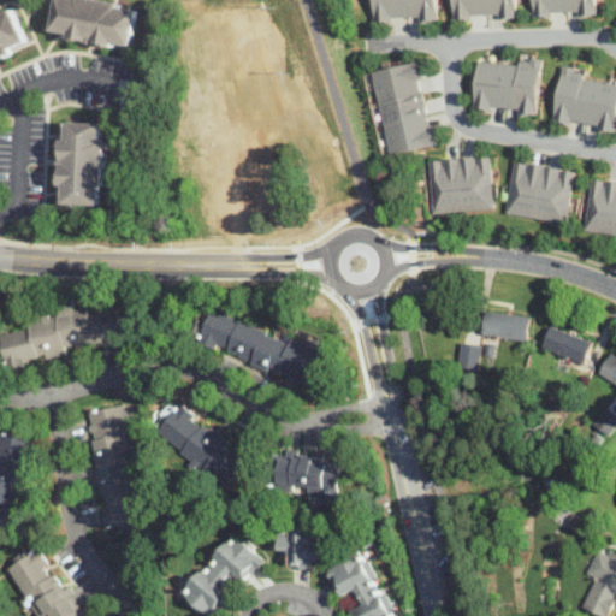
[(111,0),(55,0),(51,36),(134,47),(138,4),(111,0)]
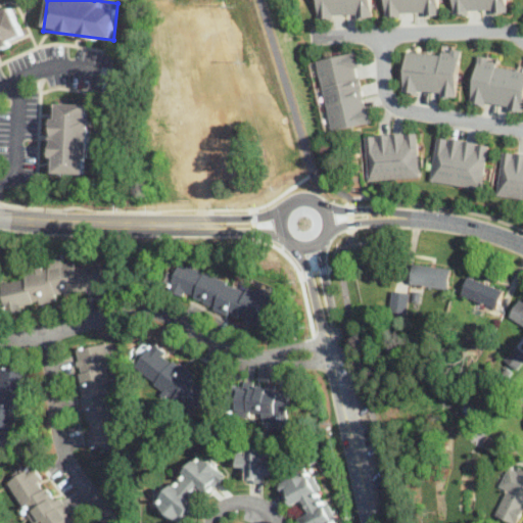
[(373,17),(372,0),(317,0),(317,18),(373,17)]
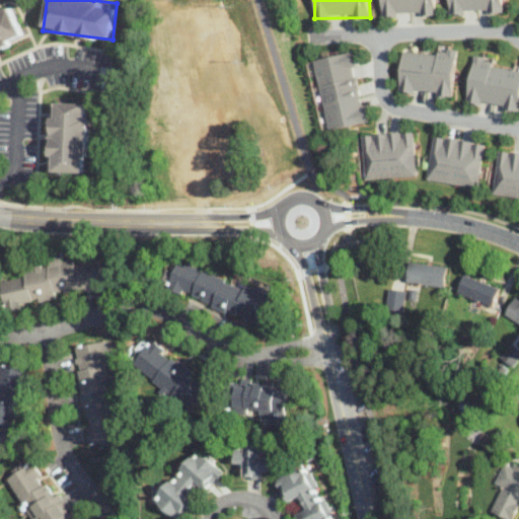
[(380,0),(381,16),(436,15),(435,0),(380,0)]
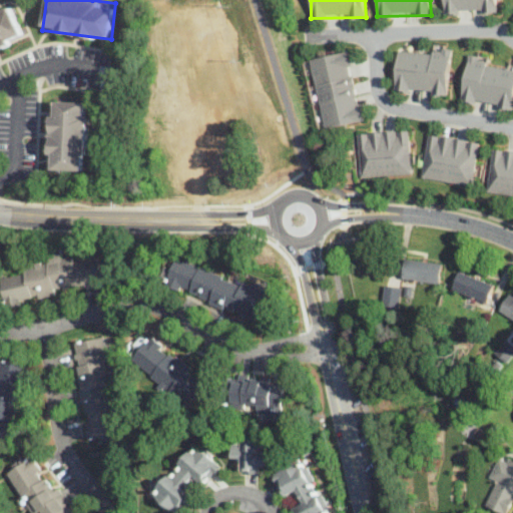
[(442,0),(443,14),(497,13),(496,0),(442,0)]
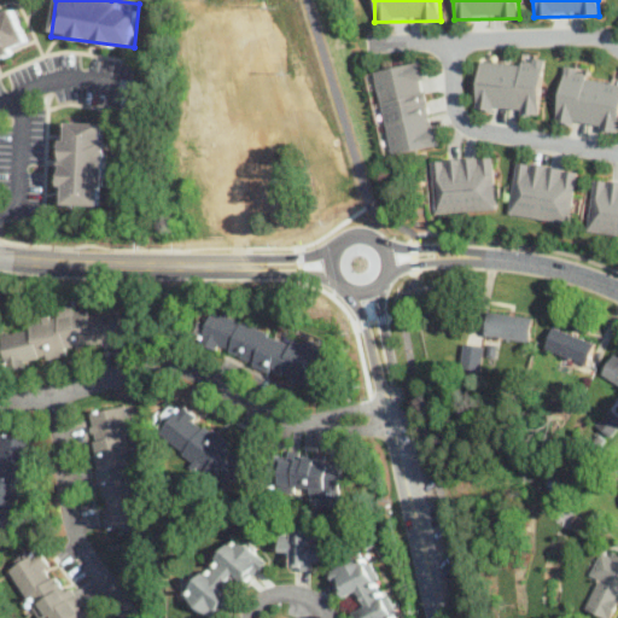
[(0,11),(0,58),(30,46),(13,6),(0,11)]
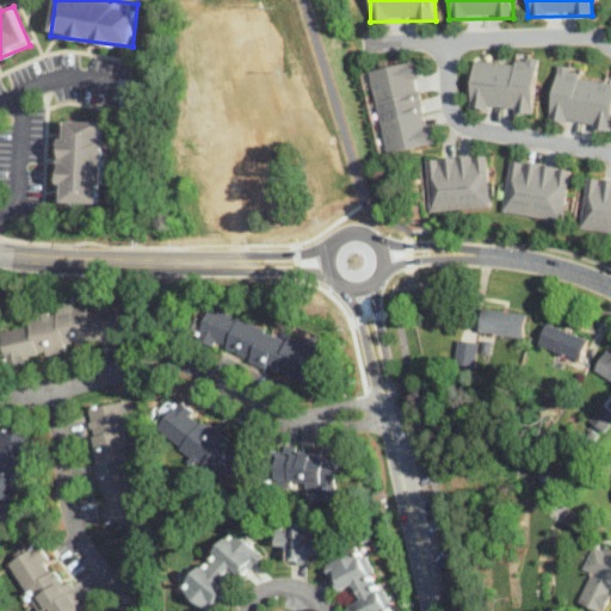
[(532,115),(537,57),(516,56),(514,65),(474,61),(469,109),(532,115)]
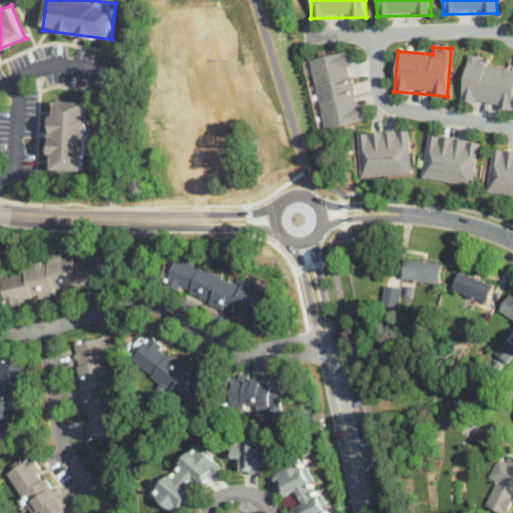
[(364,121),(351,50),(311,58),(324,128),(364,121)]
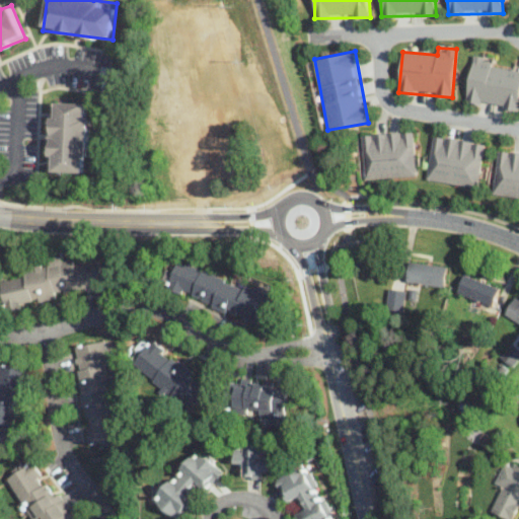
[(518,112),(518,71),(493,67),(494,58),(473,55),(465,103),(518,112)]
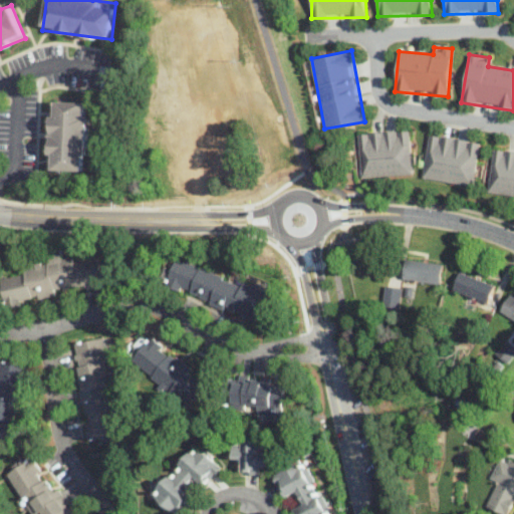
[(50,170),(87,171),(89,101),(51,100),(50,170)]
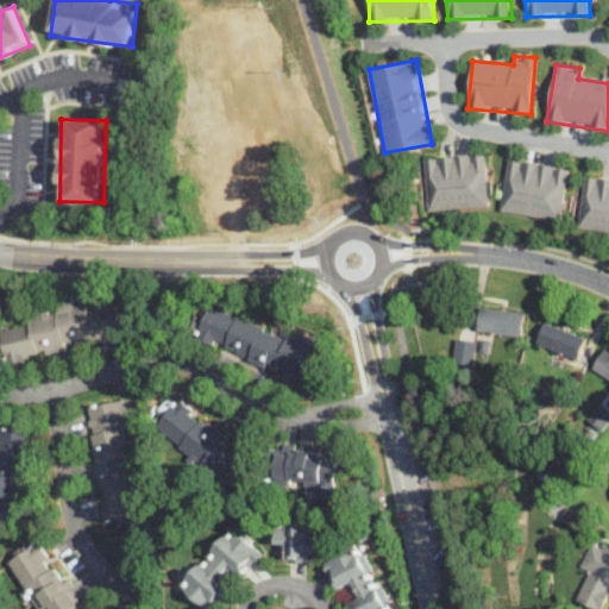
[(426,209),(488,207),(487,155),(425,156),(426,209)]
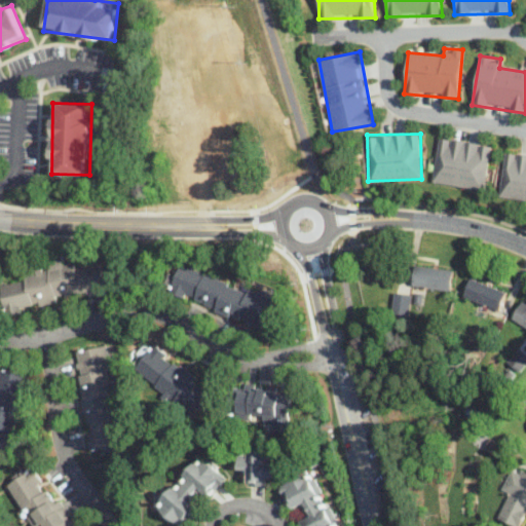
[(491,144),(438,137),(431,182),(484,190),(491,144)]
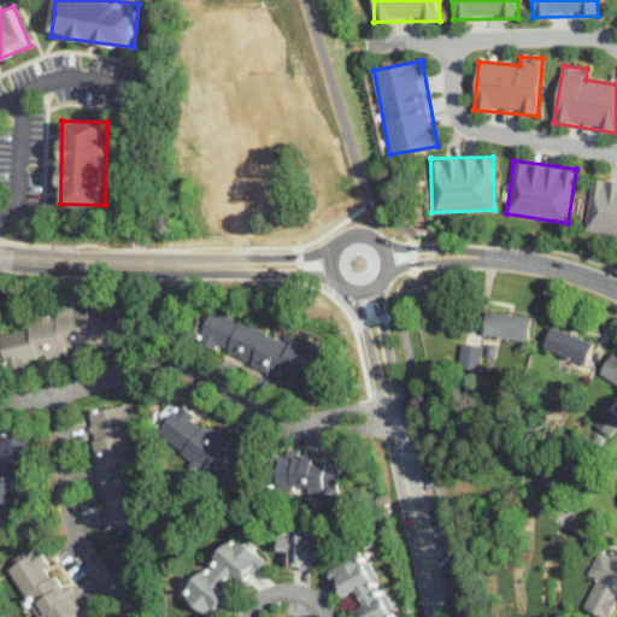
[(616,180),(592,177),(583,230),(616,235),(616,180)]
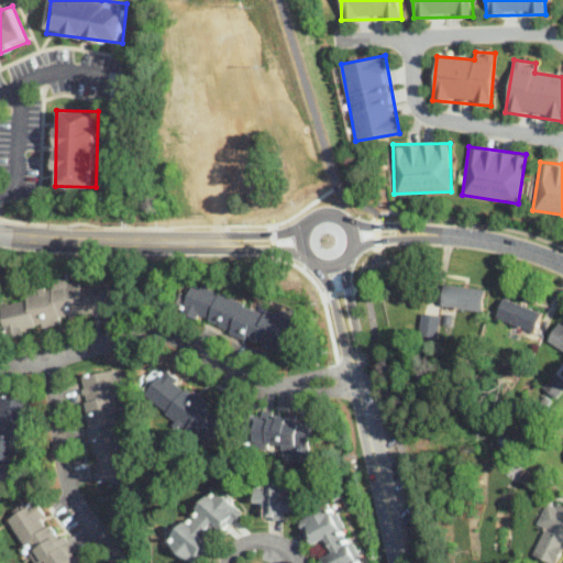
[(0,302),(4,330),(118,315),(113,280),(79,286),(78,278),(35,284),(37,298),(0,302)]
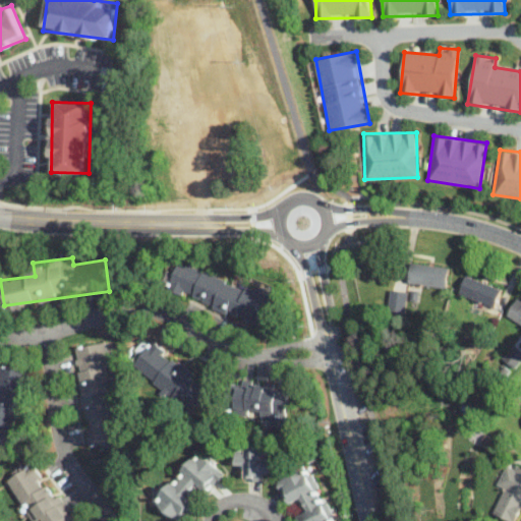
[(261,324),(271,293),(178,262),(175,271),(169,269),(162,290),(261,324)]
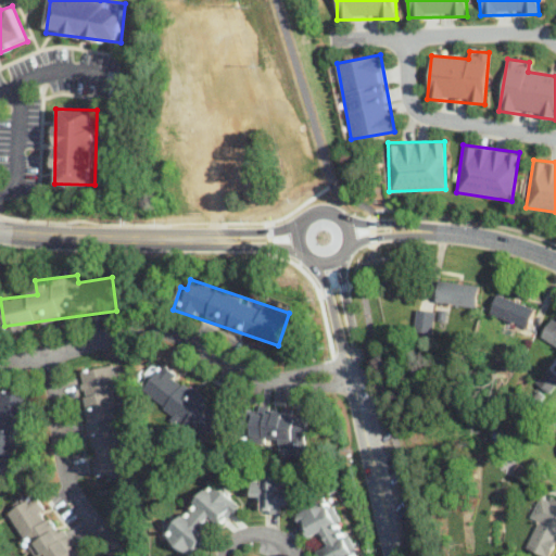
[(477,307),(479,283),(439,279),(436,303),(477,307)]
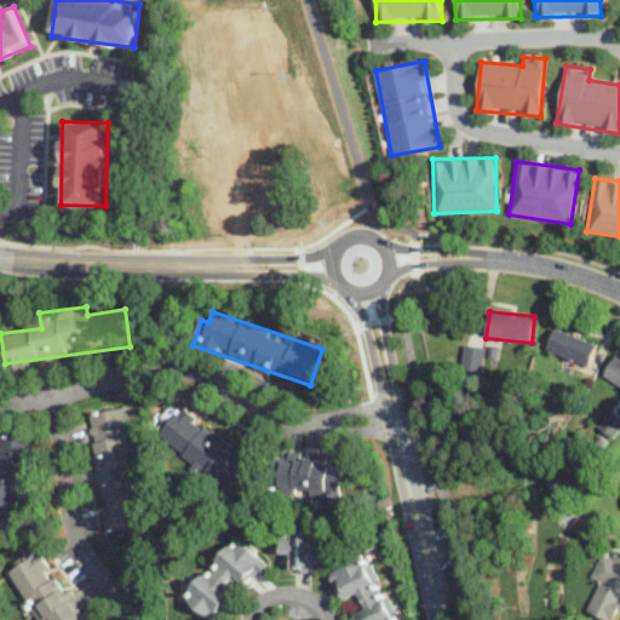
[(598,344),(555,326),(546,349),(589,366),(598,344)]
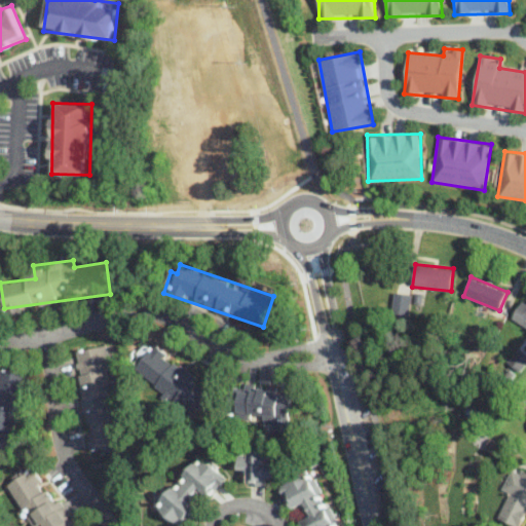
[(412,294),(395,292),(392,311),(410,313),(412,294)]
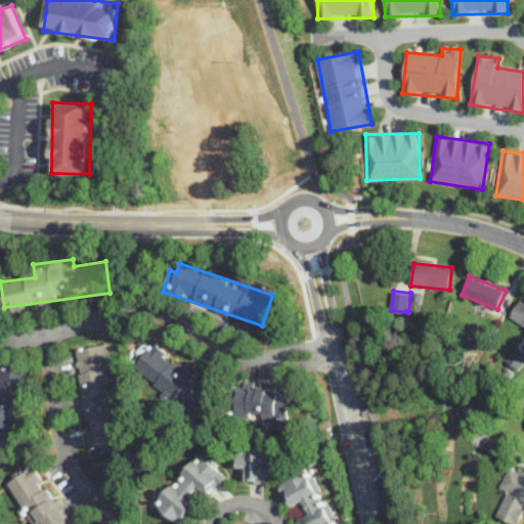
[(510,316),(523,325),(523,299),(521,298),(510,316)]
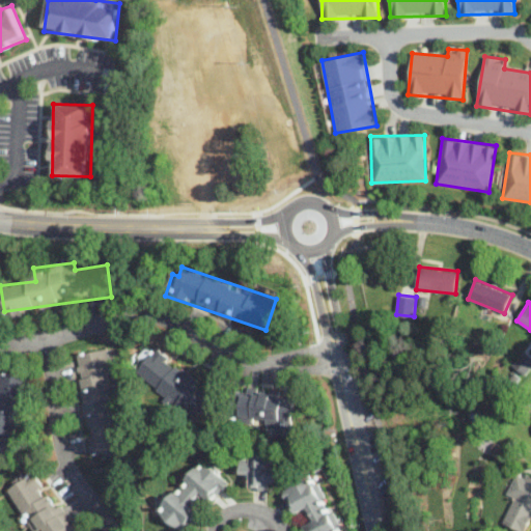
[(135,373),(196,421),(216,395),(155,347),(135,373)]
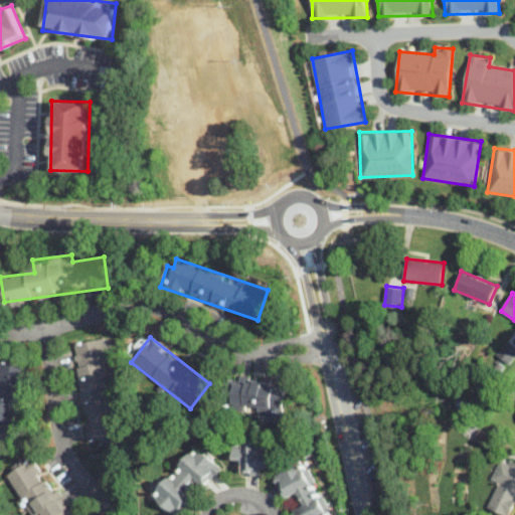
[(86,441),(118,437),(106,338),(73,342),(86,441)]
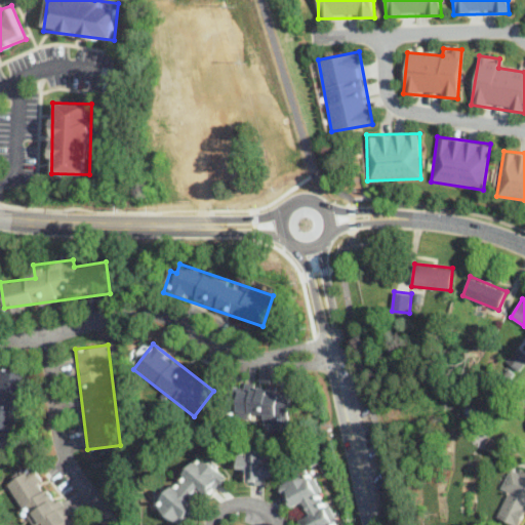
[(506,361),(519,372),(524,364),(524,351),(518,346),(506,361)]
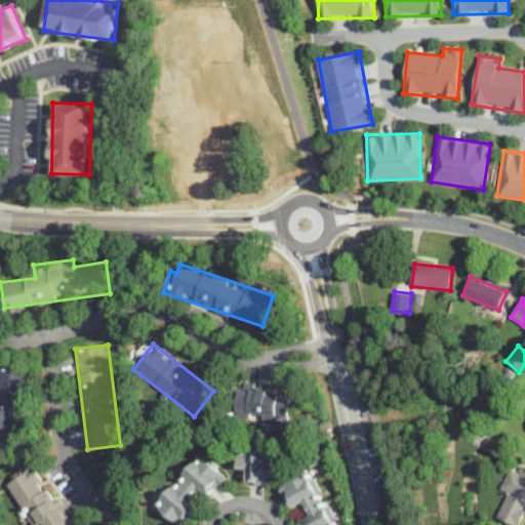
[(25,371),(0,368),(0,445),(16,447),(25,371)]
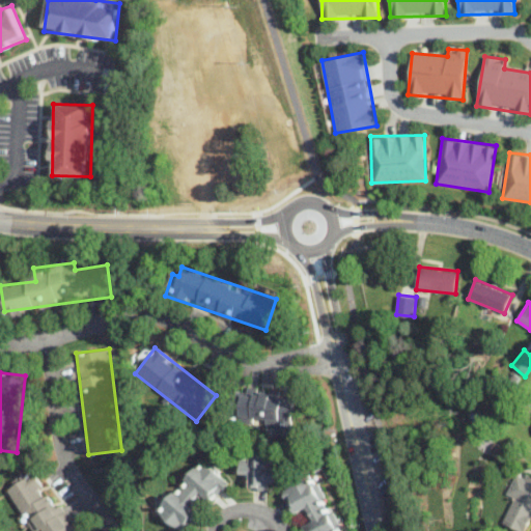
[(292,425),(294,392),(240,391),(239,424),(292,425)]
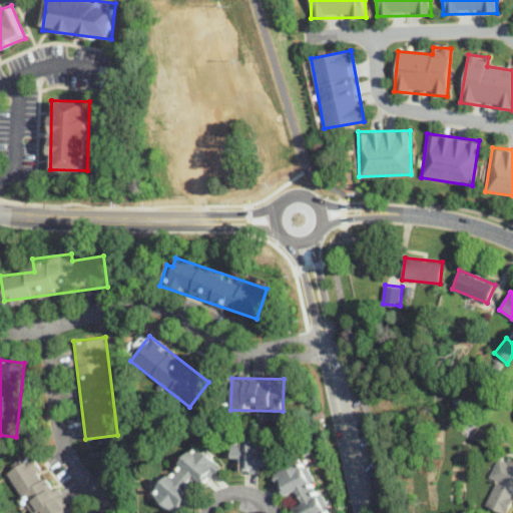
[(232,439),(232,461),(242,461),(242,472),(268,472),(268,439),(232,439)]
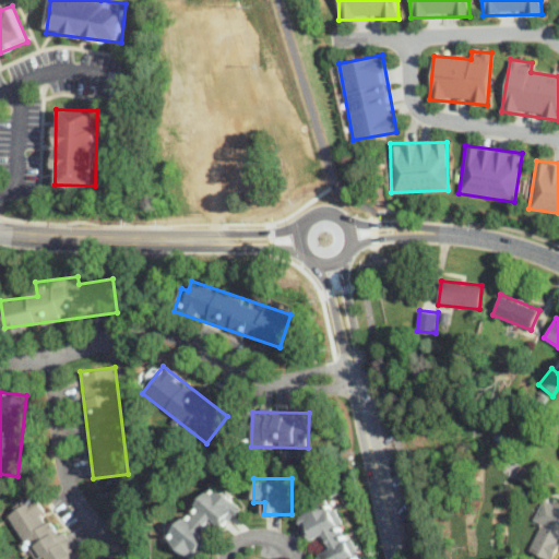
[(194,558),(212,539),(203,531),(212,521),(222,528),(241,507),(214,483),(170,532),(179,538),(173,546),(188,558),(194,558)]
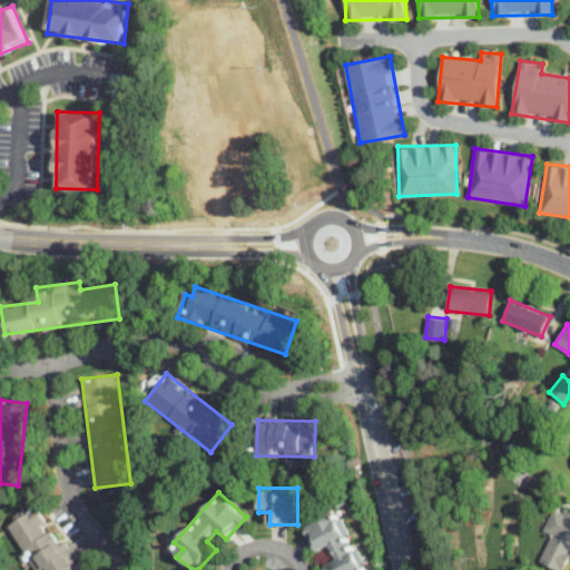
[(79,569),(40,504),(8,523),(36,569),(79,569)]
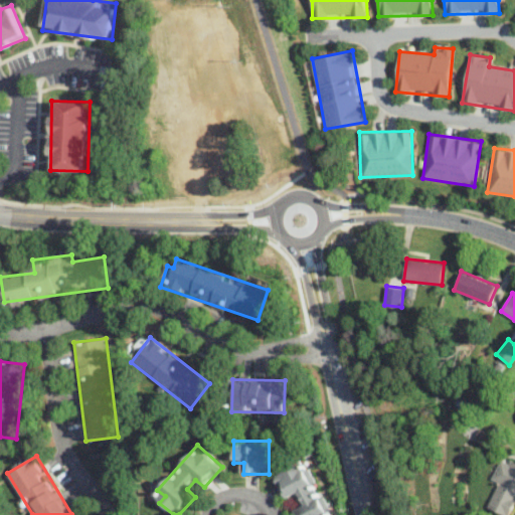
[(509,514),(514,504),(514,461),(509,459),(488,508),(504,514),(509,514)]
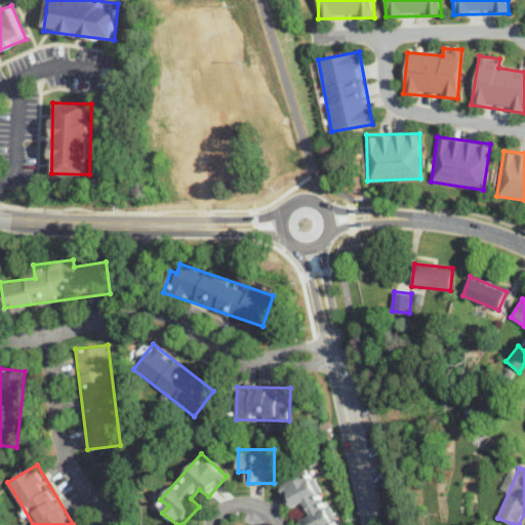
[(279,483),(290,509),(299,505),(308,524),(335,524),(312,469),(279,483)]
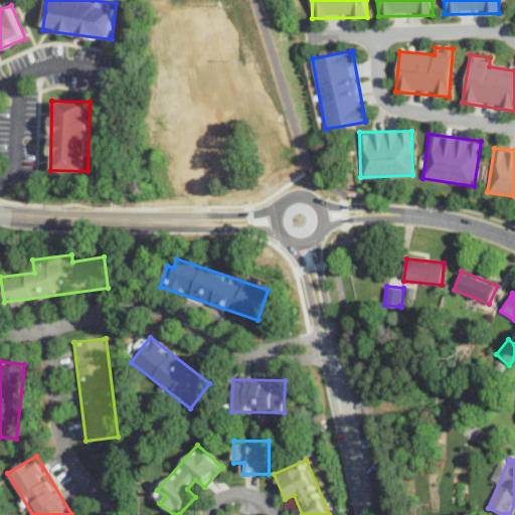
All buildings are outlined.
